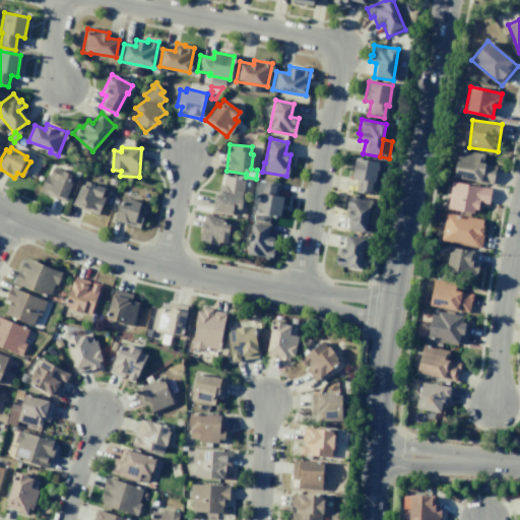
[(483,153),(457,149),(453,179),(493,184),(496,165),(482,164),(483,153)]
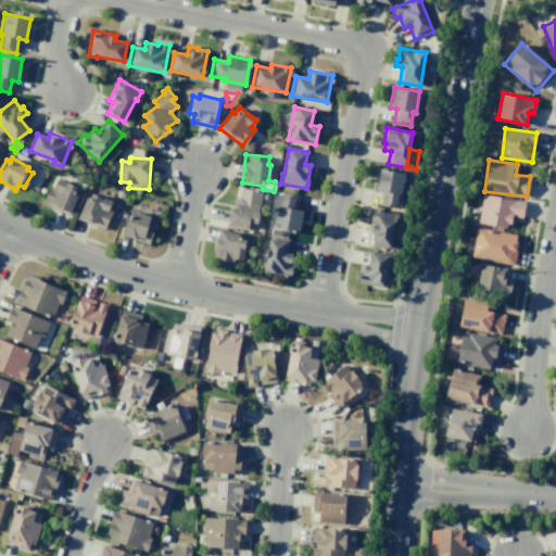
[(379,168),(404,173),(397,207),(379,204),(381,191),(375,190),(379,168)]
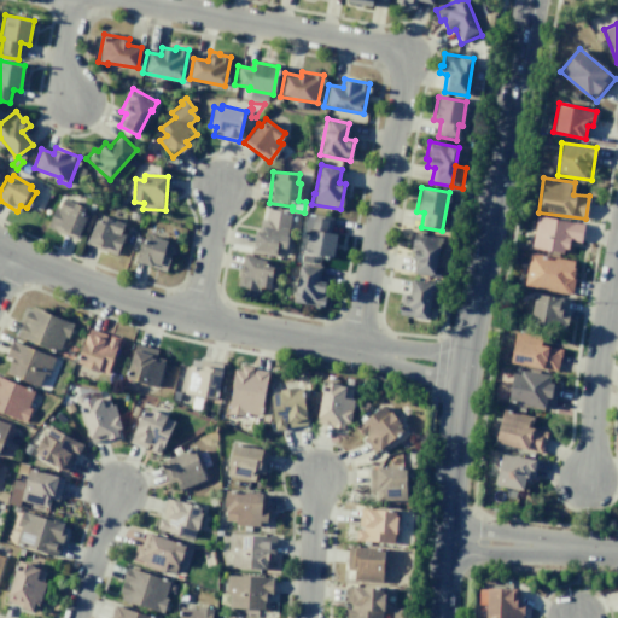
[(64,198),(85,208),(82,213),(87,215),(76,240),(46,227),(56,207),(59,209),(64,198)]
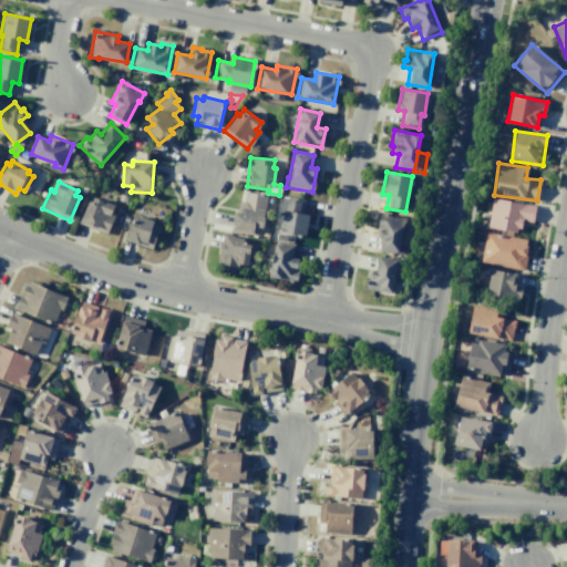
[(245,192),(267,196),(260,228),(254,226),(251,235),(230,230),(237,199),(243,200),(245,192)]
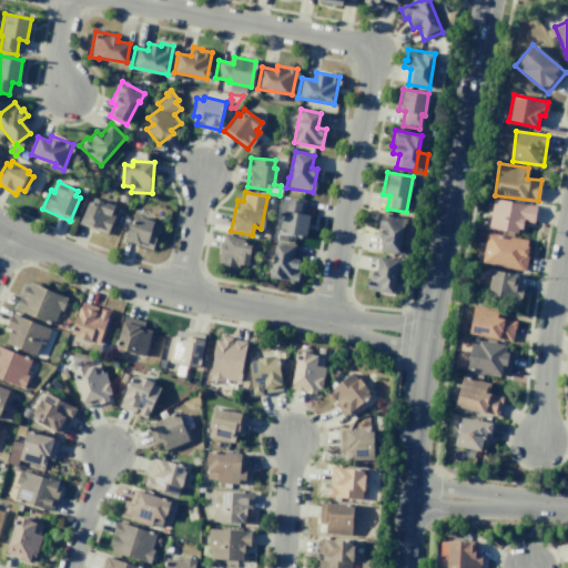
[(93,198),(113,205),(110,214),(113,215),(105,234),(78,223),(85,203),(90,205),(93,198)]
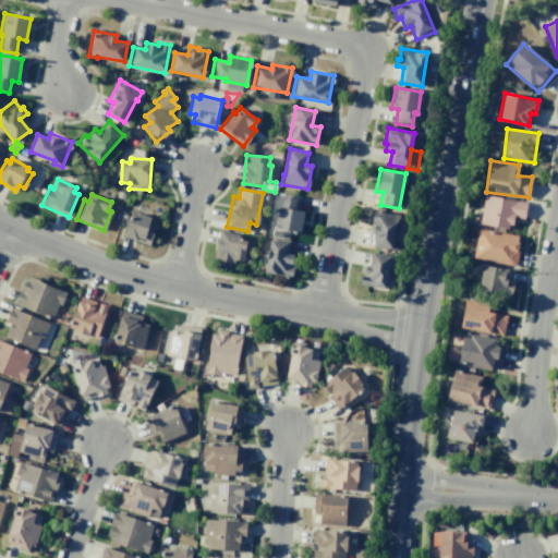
[(284,194),(300,196),(296,210),(303,211),(299,232),(274,228),(277,211),(273,210),(276,195),(283,196),(284,194)]
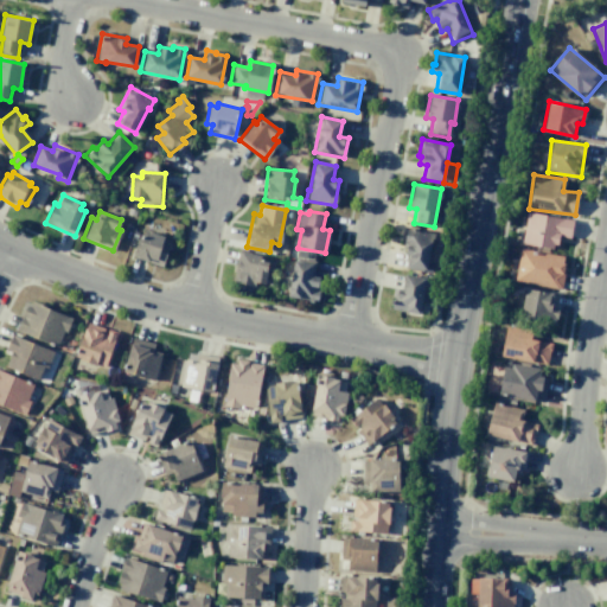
[(573,219),(525,213),(522,244),(556,249),(557,236),(570,238),(573,219)]
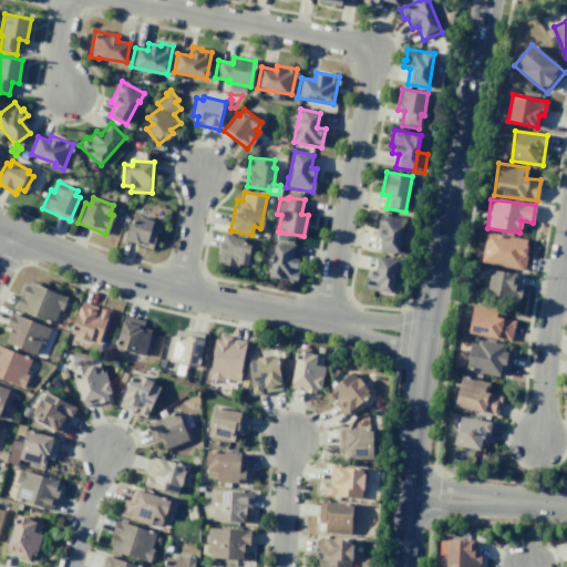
[(379,214),(405,218),(403,228),(401,228),(398,246),(403,247),(401,255),(378,250),(380,238),(378,237),(379,232),(375,230),(379,214)]
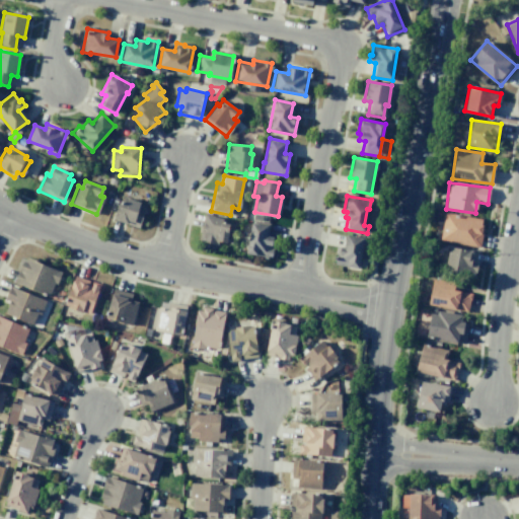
[(123,197),(140,202),(139,205),(145,207),(139,228),(113,219),(119,200),(122,201),(123,197)]
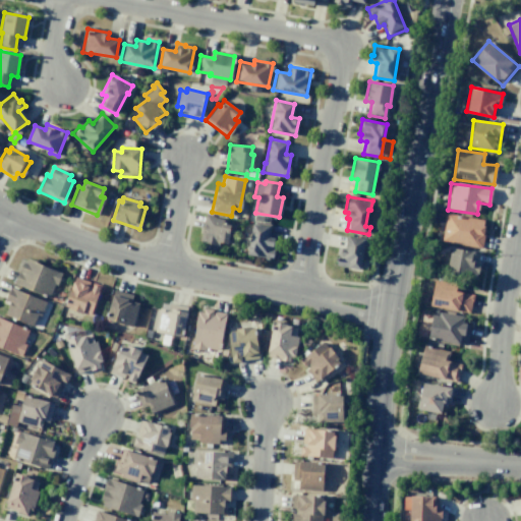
[(204,215),(225,219),(224,223),(230,224),(226,243),(218,242),(218,245),(198,242),(204,215)]
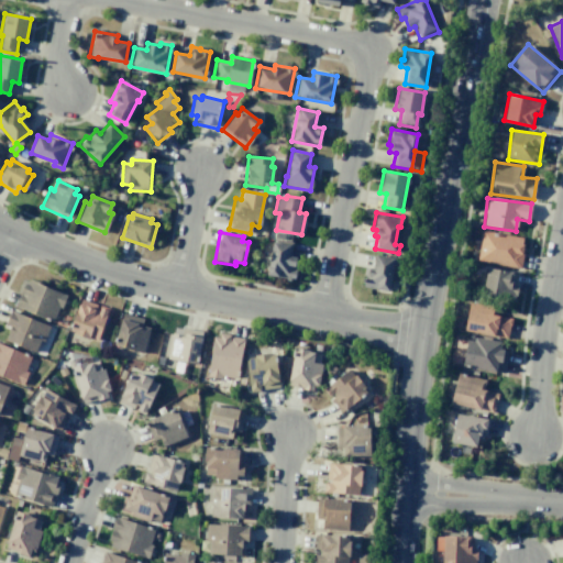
[(477,262),(520,267),(523,238),(482,232),(477,262)]
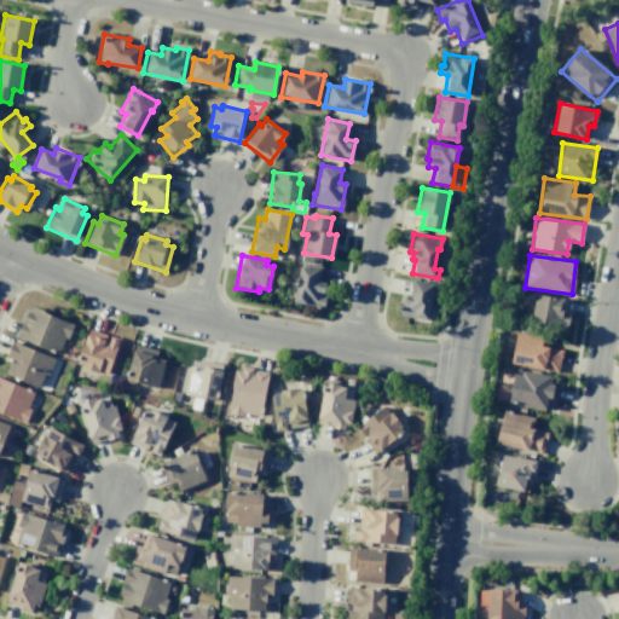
[(300,264),(320,267),(318,282),(328,283),(323,308),(293,302),(300,264)]
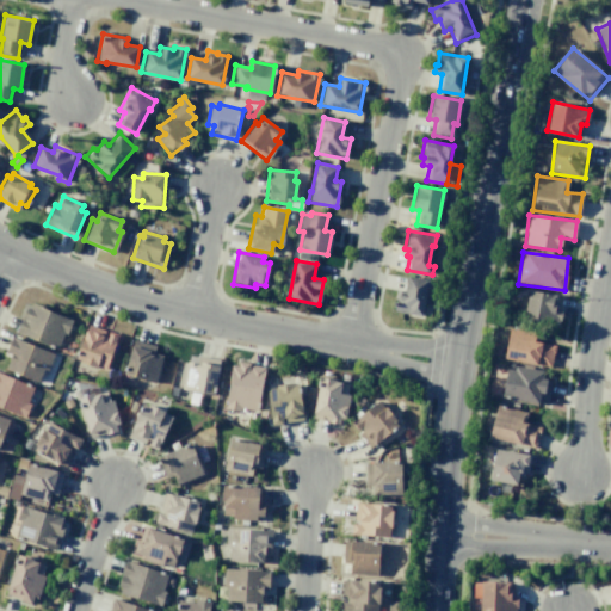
[(407,277),(427,281),(421,316),(392,310),(395,290),(403,292),(407,277)]
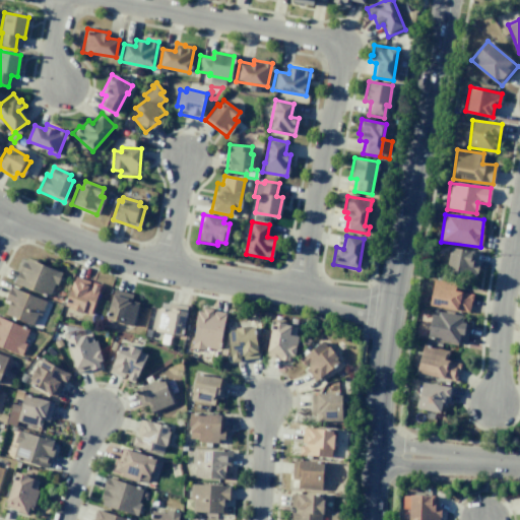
[(473,276),(478,253),(450,247),(445,271),(473,276)]
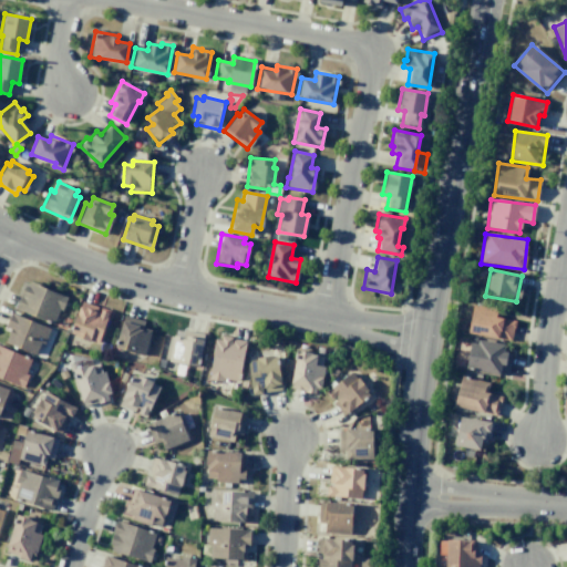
[(61,310),(66,297),(41,287),(41,286),(29,280),(27,286),(23,285),(14,309),(52,323),(59,309),(61,310)]
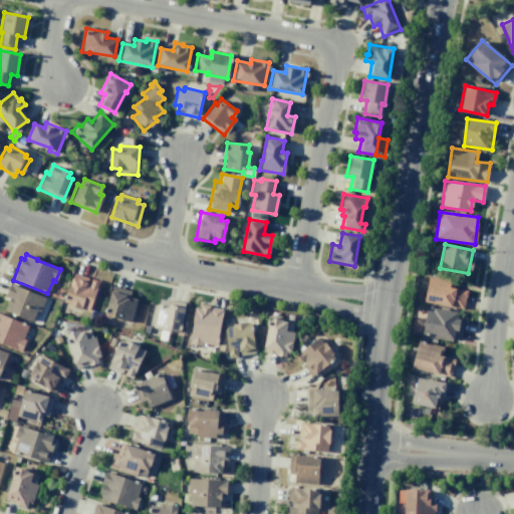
[(91,278),(99,281),(88,311),(80,308),(80,309),(67,304),(67,302),(63,301),(74,273),(87,278),(86,282),(89,283),(91,278)]
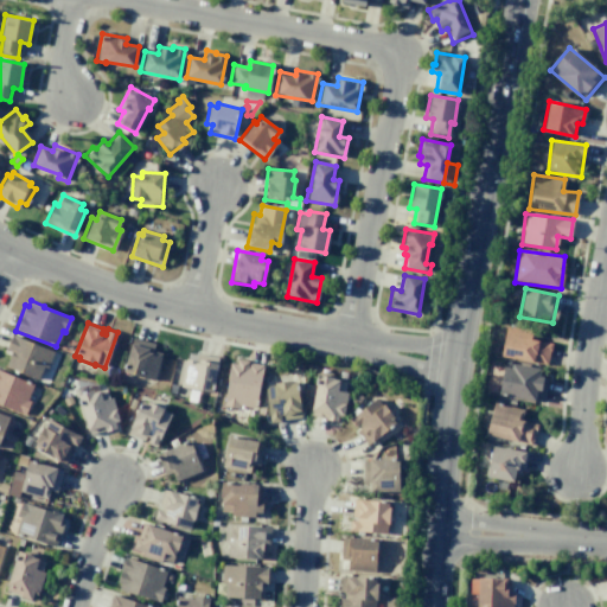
[(500,356),(547,365),(550,344),(529,339),(531,328),(506,324),(500,356)]
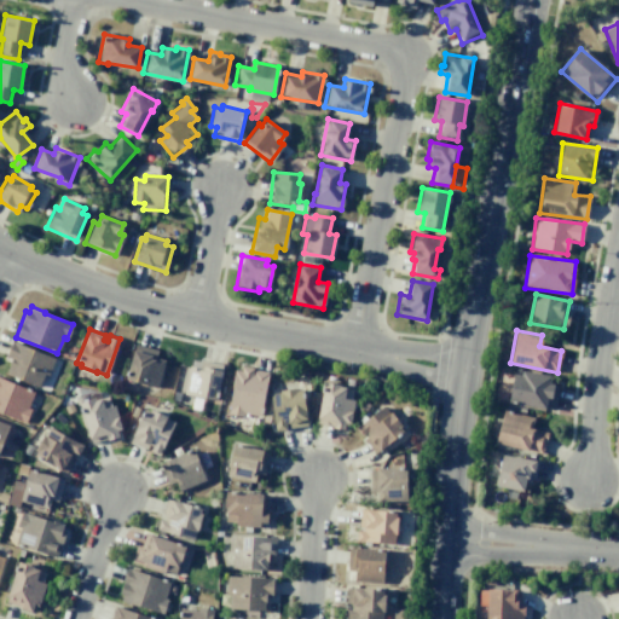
[(11,341),(55,358),(47,375),(42,374),(38,387),(5,374),(11,359),(5,357),(11,341)]
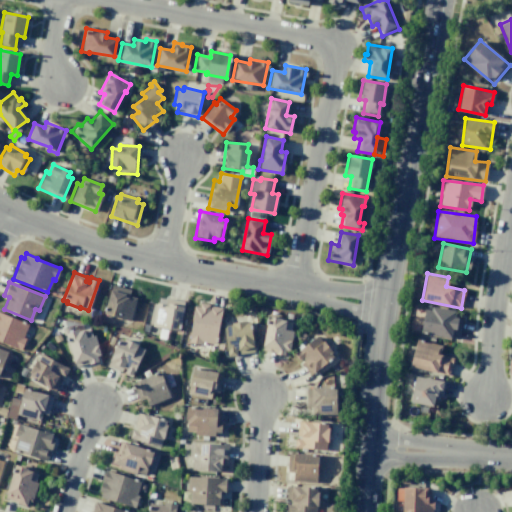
[(128,296),(136,298),(129,321),(103,313),(112,284),(130,290),(128,296)]
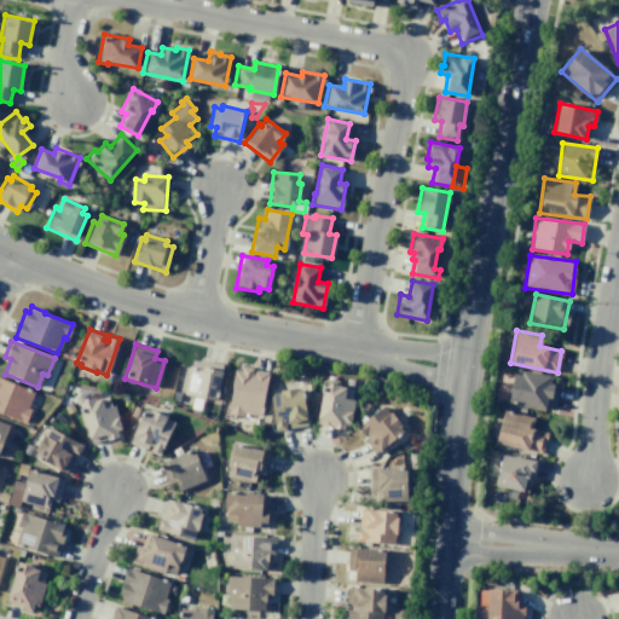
[(200,359),(221,364),(215,400),(201,397),(198,410),(190,409),(192,395),(183,394),(189,365),(198,368),(200,359)]
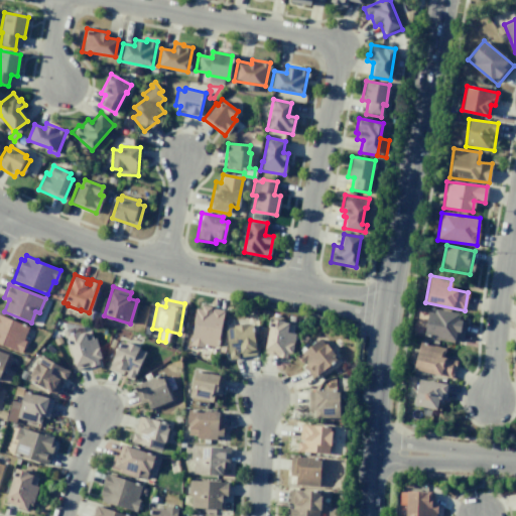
[(202,305),(211,307),(211,308),(223,310),(216,347),(202,345),(202,347),(188,345),(194,321),(192,321),(195,307),(201,309),(202,305)]
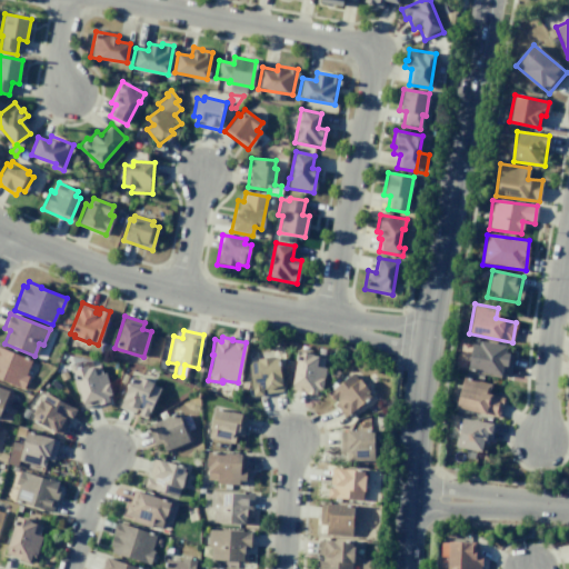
[(506,347),(472,340),(467,369),(509,378),(513,355),(505,353),(506,347)]
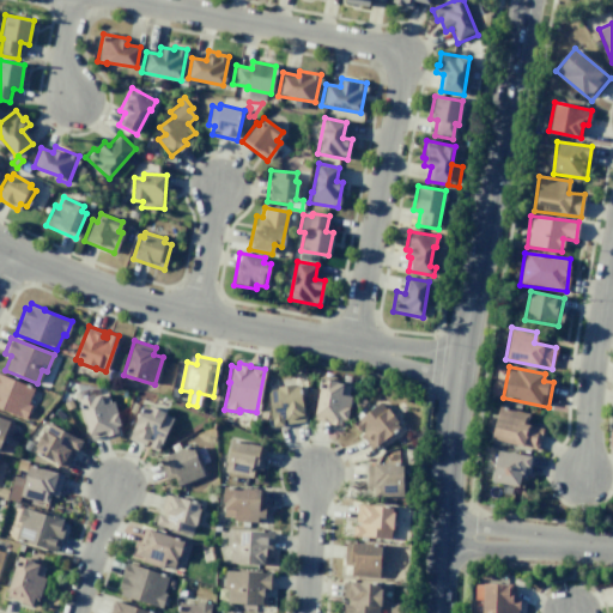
[(0,374),(34,388),(26,404),(30,405),(24,419),(0,408),(0,374)]
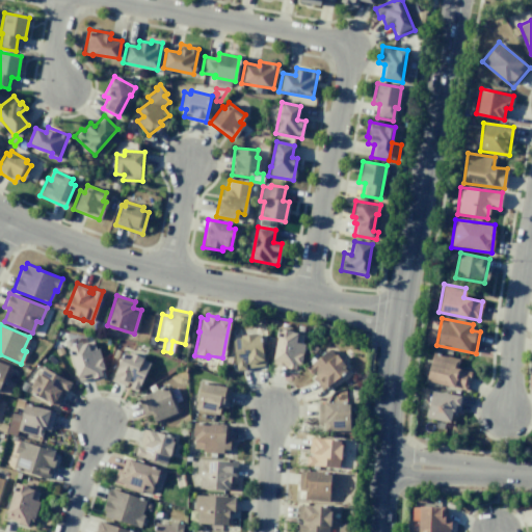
[(302,334),(291,333),(292,330),(278,328),(271,364),(286,366),(286,368),(294,369),(295,363),(299,364),(303,343),(300,343),(302,334)]
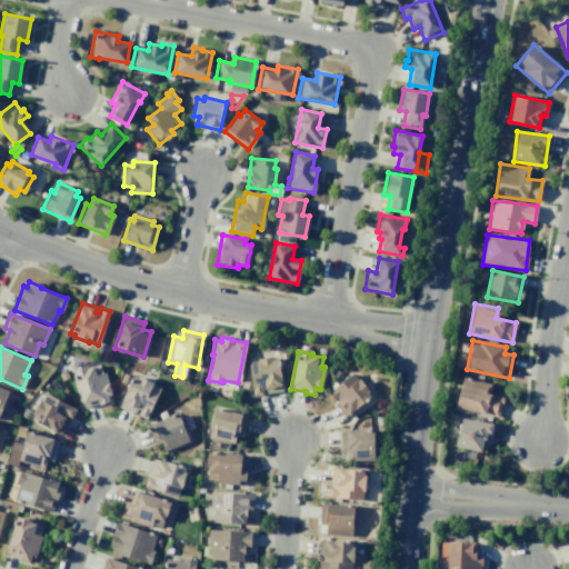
[(272,356),(257,359),(257,360),(248,361),(253,396),(262,393),(262,389),(265,388),(266,393),(282,390),(278,357),(272,358),(272,356)]
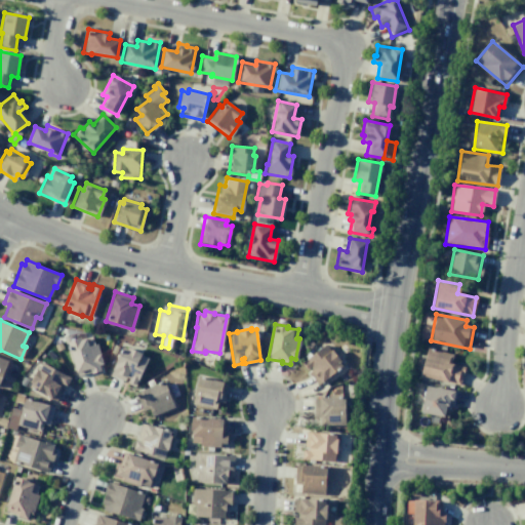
[(147,331),(153,333),(150,341),(145,339),(147,331)]
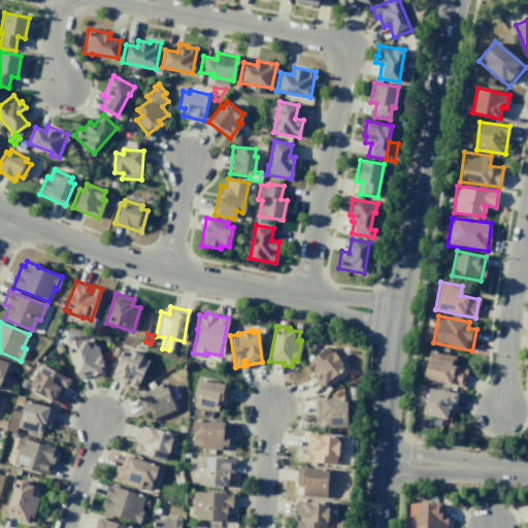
[(94,347),(91,338),(80,341),(80,340),(67,344),(78,378),(91,374),(91,375),(101,372),(99,367),(103,365),(96,345),(94,347)]
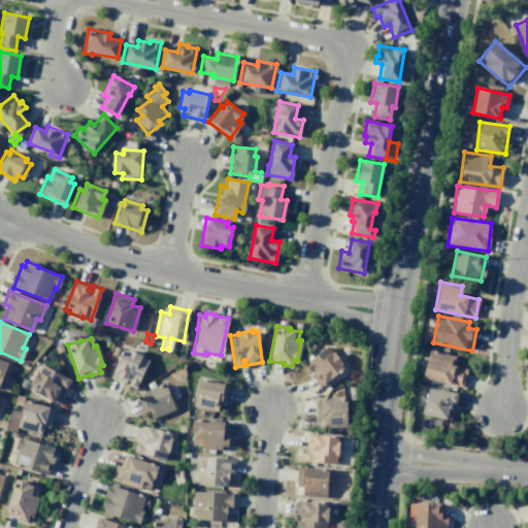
[(309,341),(315,345),(308,353),(303,348),(309,341)]
